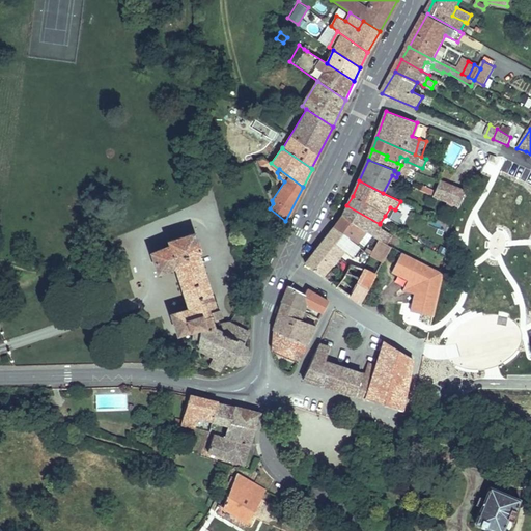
[(459,206),(465,190),(440,180),(440,182),(434,196),(457,205),(459,206)]
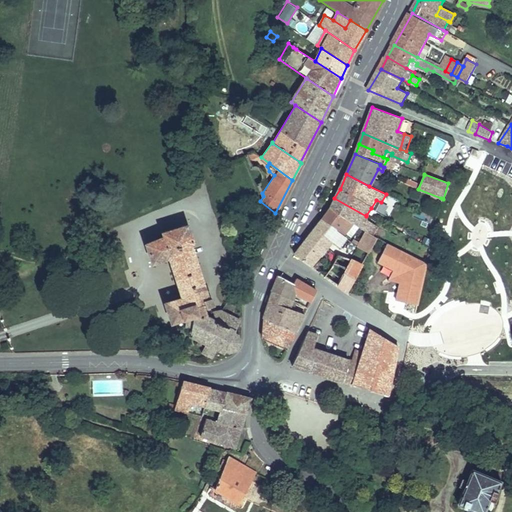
[(426,199),(421,211),(436,218),(441,198),(418,189),(395,179),(392,183),(426,199)]
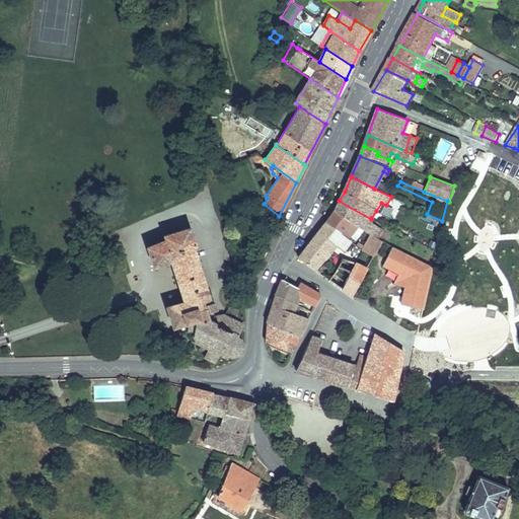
[(339,201),(335,210),(358,226),(366,231),(371,224),(370,223),(370,220),(371,219),(339,201)]
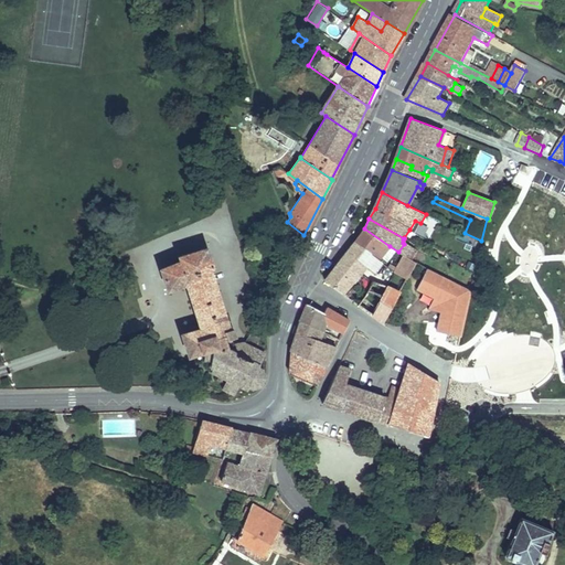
[(364,228),(354,242),(371,253),(370,254),(382,263),(384,260),(381,258),(390,246),(364,228)]
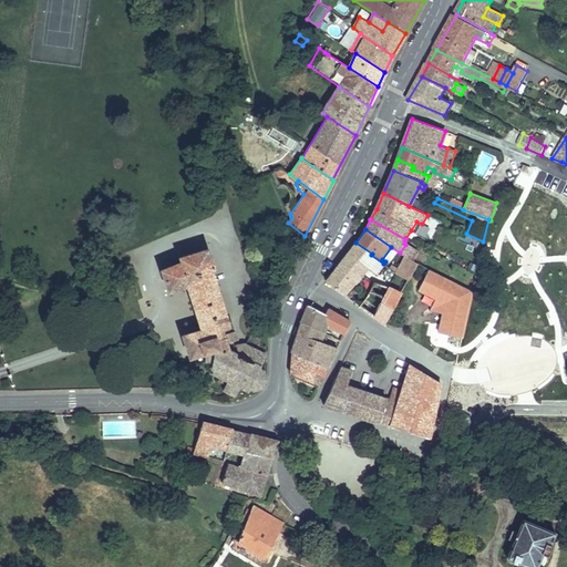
[(556,251),(566,250),(566,233),(557,233),(556,251)]
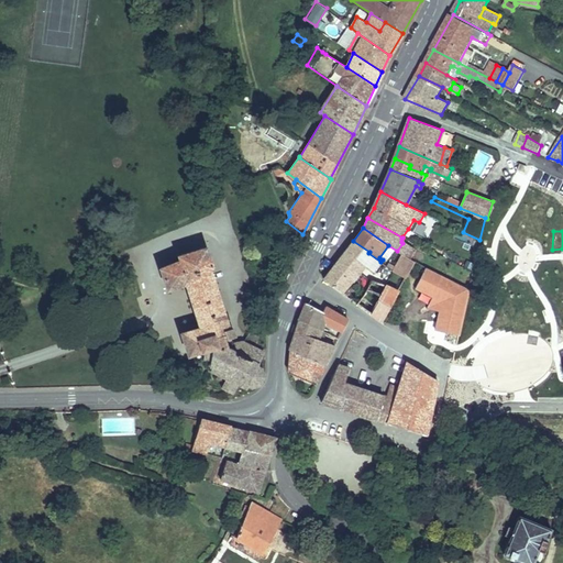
[(353,241),(333,267),(352,282),(353,280),(356,276),(359,277),(361,274),(362,272),(361,271),(366,264),(374,271),(381,262),(368,253),(370,252),(353,241)]
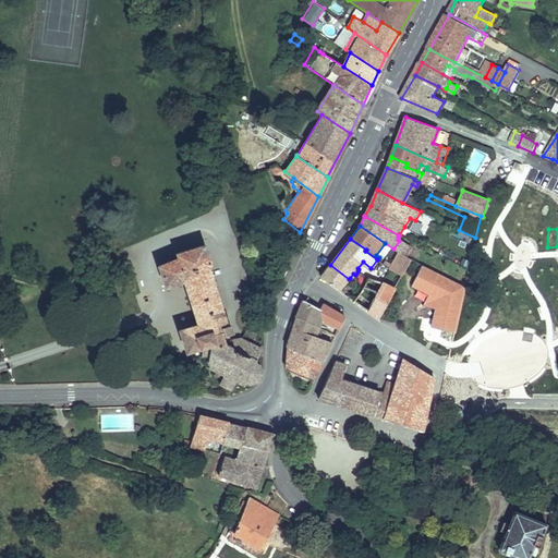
[(399,253),(405,257),(412,249),(399,241),(393,249),(399,253)]
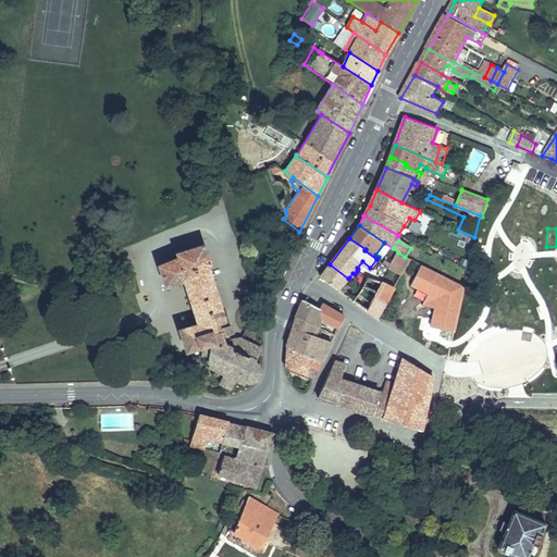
[(199,324),(181,331),(187,350),(202,345),(210,342),(211,345),(226,346),(226,345),(221,331),(224,330),(225,332),(230,331),(229,325),(226,326),(207,265),(211,264),(205,245),(176,252),(178,258),(160,265),(166,286),(185,280),(199,324)]
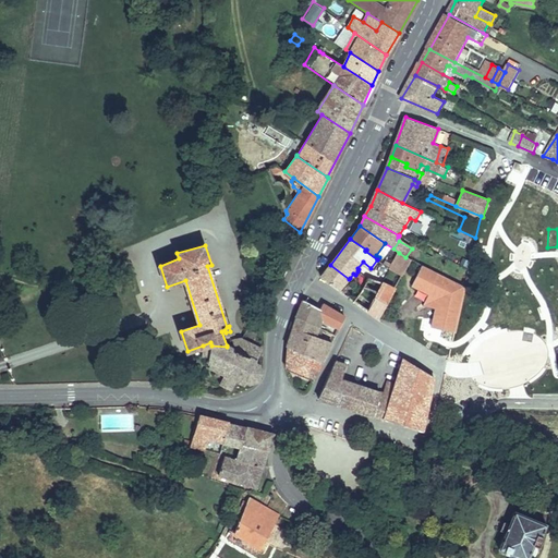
[(399,253),(390,268),(401,275),(410,259),(405,257),(399,253)]
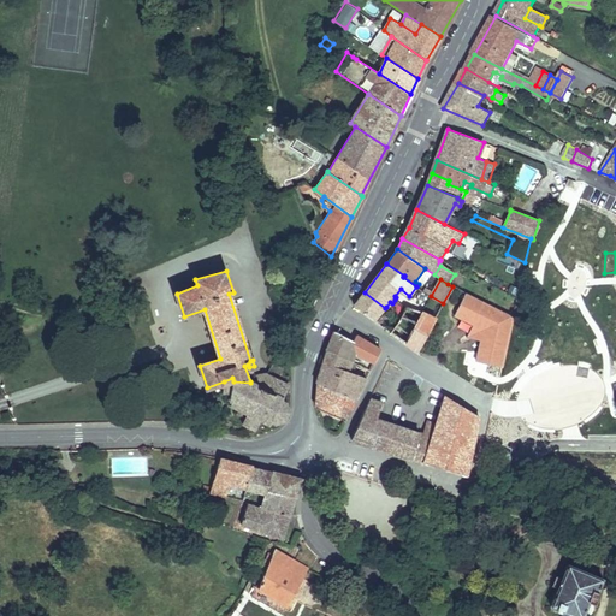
[(365,292),(355,306),(374,320),(385,308),(365,292)]
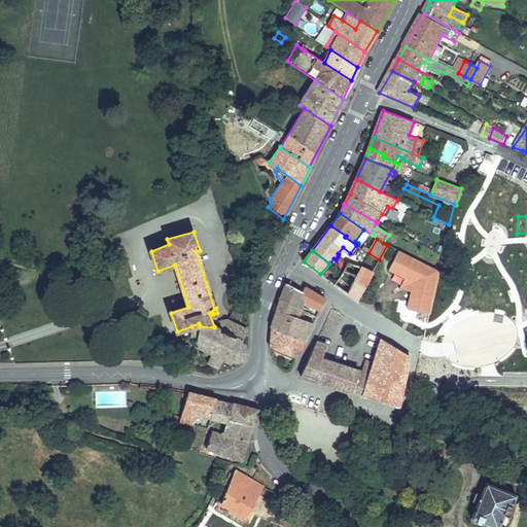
[(410,280),(408,284),(409,285),(413,286),(408,309),(429,314),(438,271),(399,251),(389,270),(410,280)]
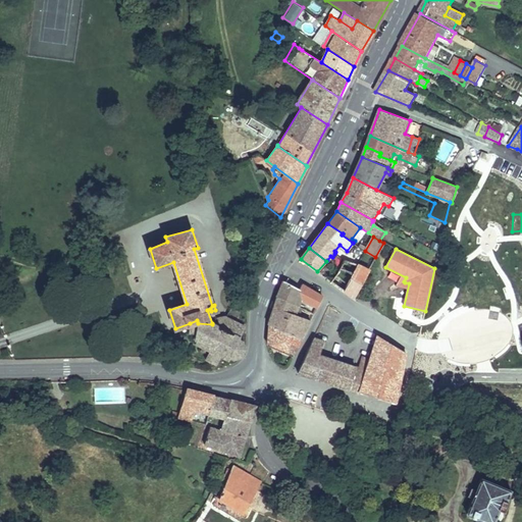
[(329,262),(332,265),(338,257),(334,254),(332,257),(330,256),(327,260),(329,262)]
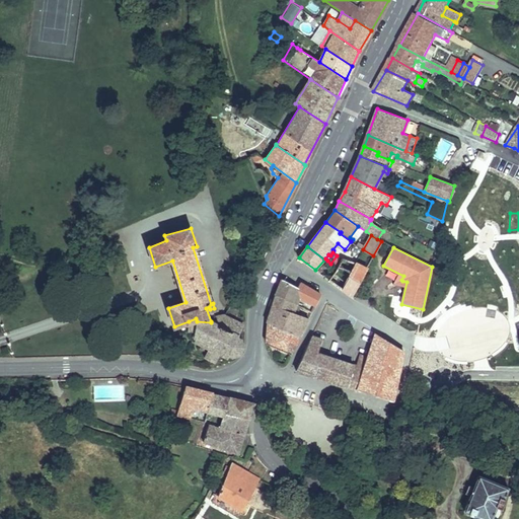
[(337,255),(330,264),(337,268),(343,258),(337,255)]
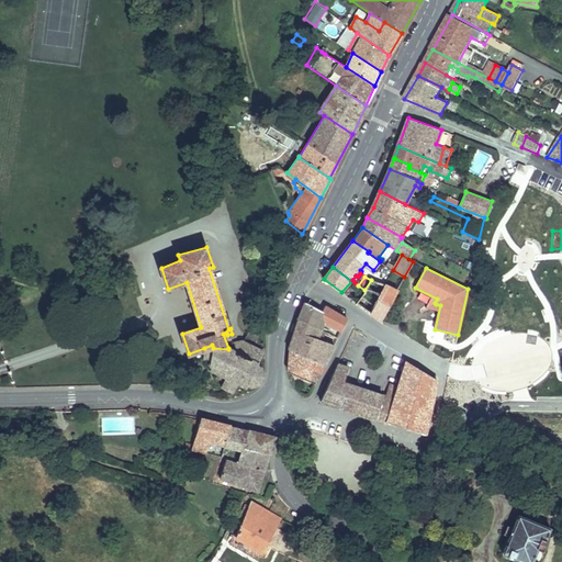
[(355,282),(345,294),(357,303),(370,314),(385,285),(371,279),(371,280),(364,290),(358,285),(355,282)]
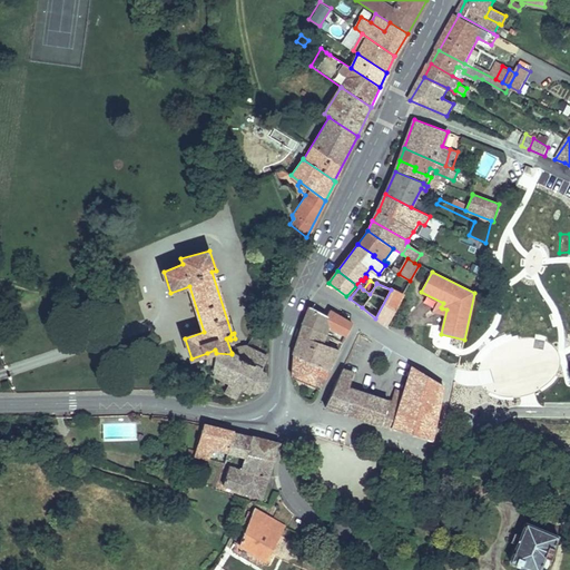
[(391,290),(375,318),(386,326),(403,295),(391,290)]
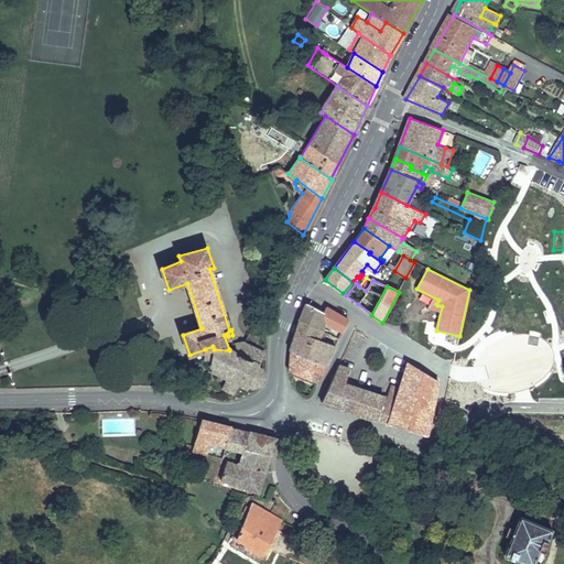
[(306,303),(299,321),(318,328),(321,323),(325,324),(331,325),(344,332),(349,321),(326,307),(324,313),(306,303)]
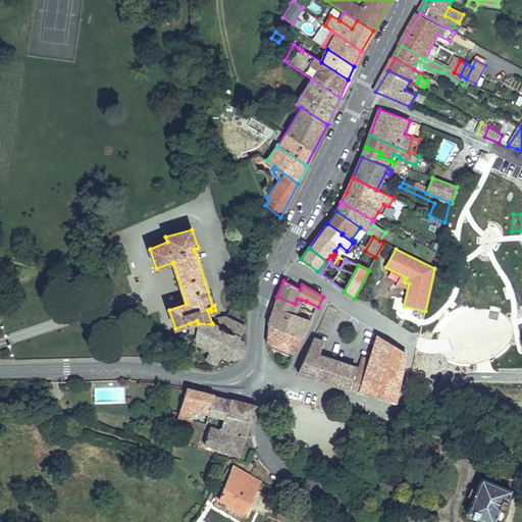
[(301,338),(310,320),(295,314),(298,306),(295,304),(276,297),(268,323),(269,324),(301,338)]
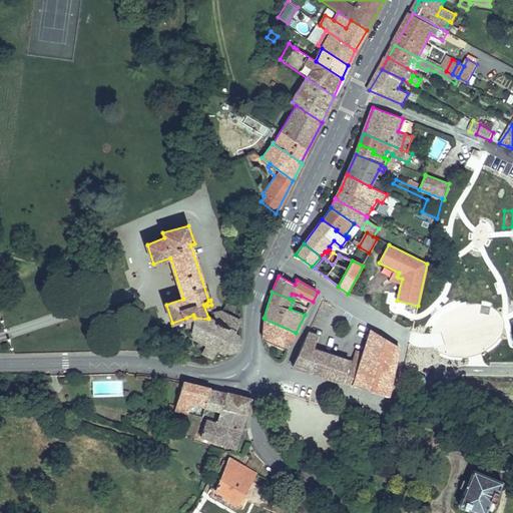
[(390,316),(393,310),(380,302),(376,308),(390,316)]
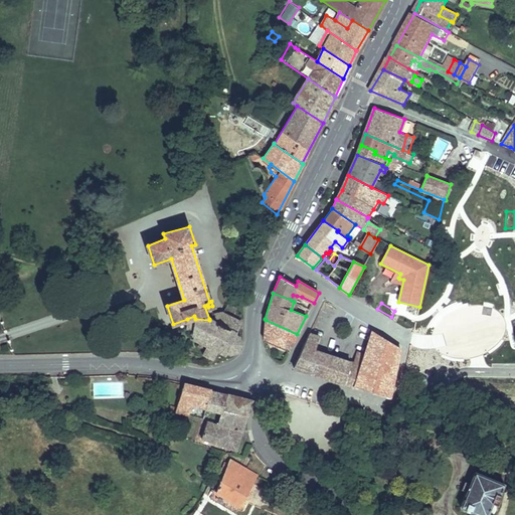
[(213,313),(216,321),(216,322),(225,327),(232,318),(223,313),(222,313),(213,313)]
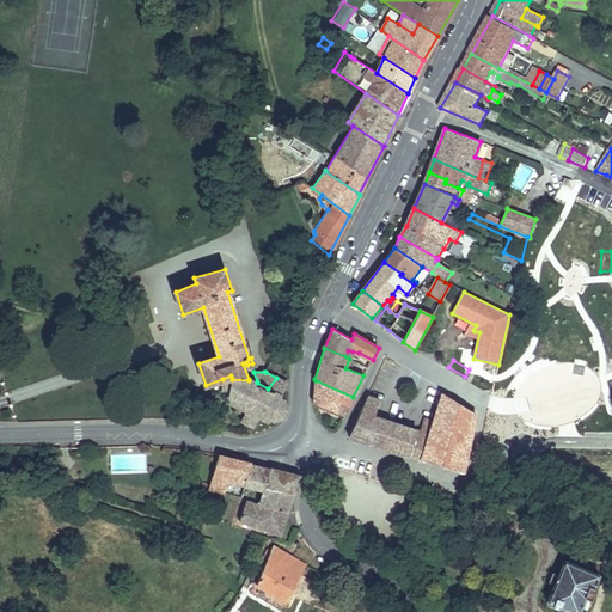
[(288,384),(276,378),(268,389),(257,383),(257,381),(250,378),(249,379),(249,380),(232,379),(231,383),(230,393),(228,397),(231,398),(230,402),(238,407),(236,410),(244,414),(242,421),(255,427),(259,417),(269,422),(270,418),(274,421),(282,417),(287,409),(283,401),(280,398),(288,384)]
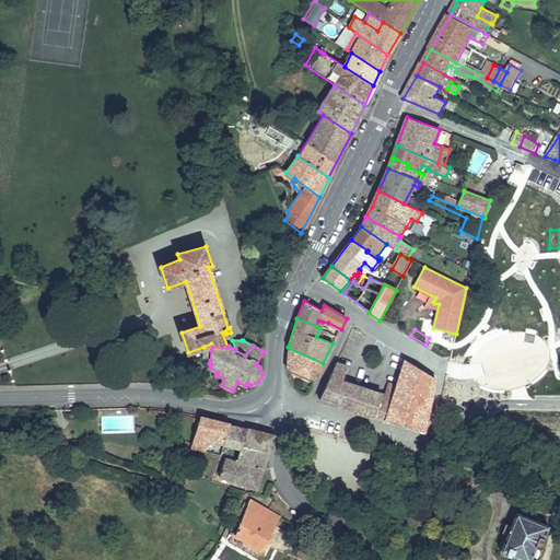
[(314,382),(323,363),(289,348),(288,370),(314,382)]
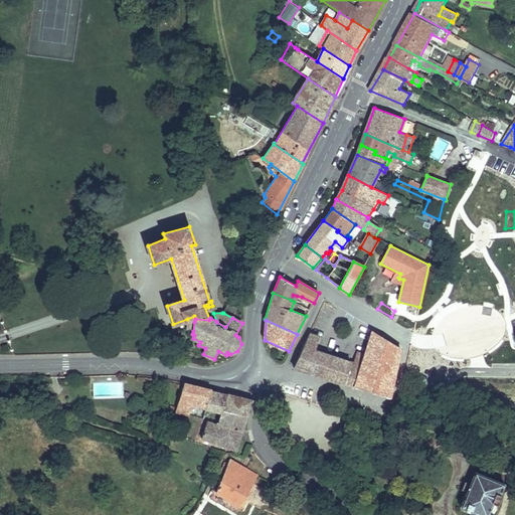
[(193,331),(194,322),(187,321),(186,329),(193,331)]
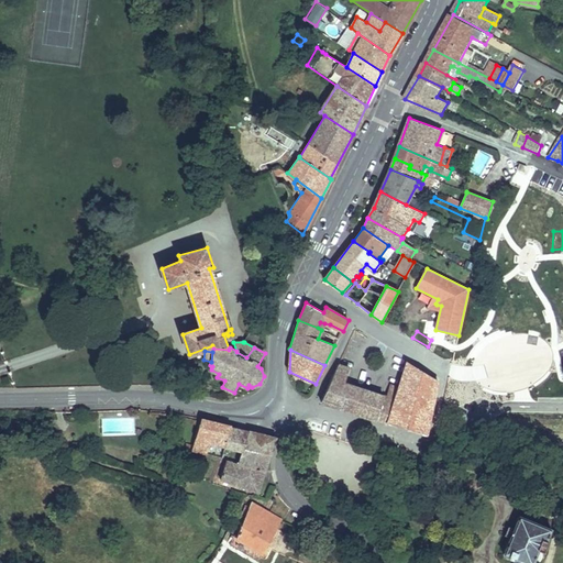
[(408,362),(399,389),(397,395),(388,424),(426,434),(427,434),(438,381),(408,362)]
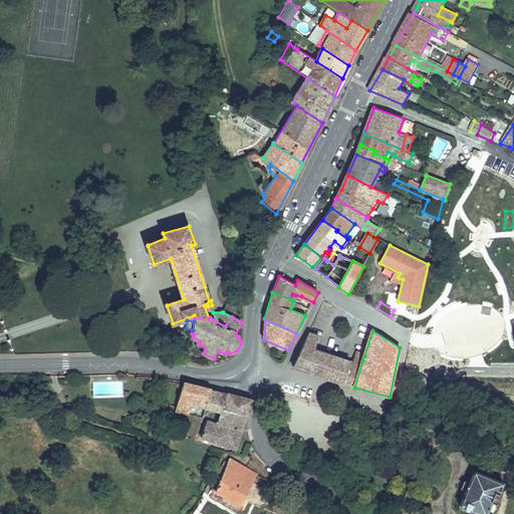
[(314,349),(318,336),(309,333),(293,366),(354,388),(362,360),(358,359),(359,356),(355,355),(353,362),(314,349)]
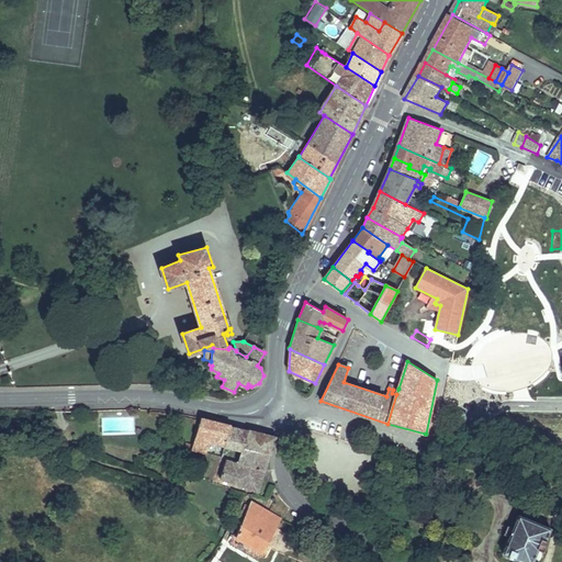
[(392,393),(396,394),(398,389),(390,384),(389,389),(393,390),(392,393)]
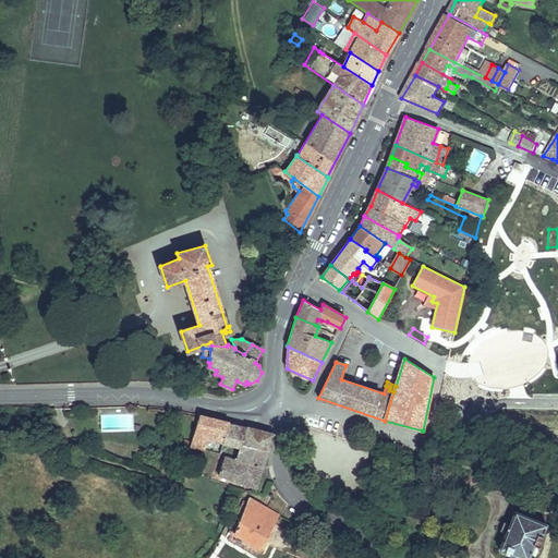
[(205,450),(208,436),(223,440),(229,422),(199,415),(192,441),(191,446),(205,450)]
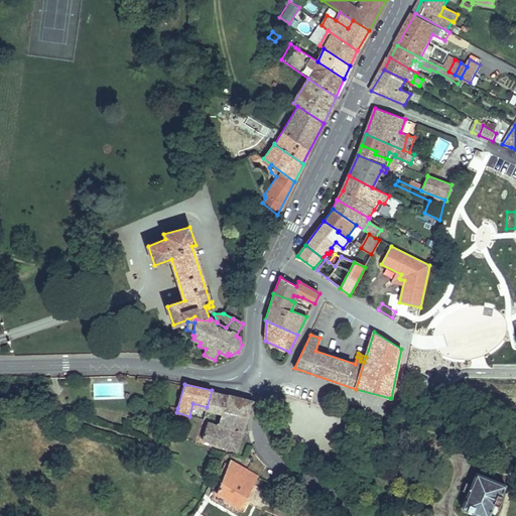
[(224,410),(229,394),(212,390),(207,407),(224,411),(224,410)]
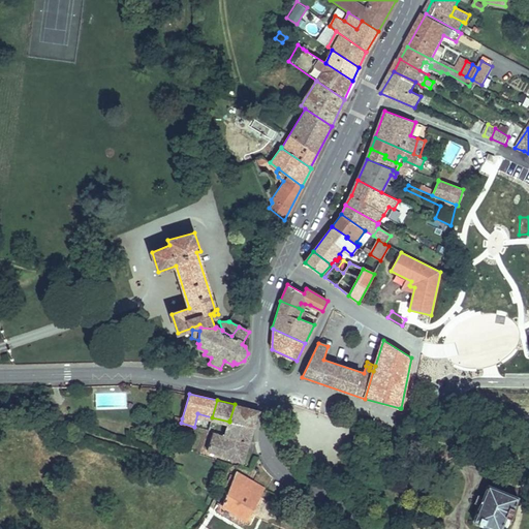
[(235,404),(229,421),(254,426),(259,411),(235,404)]
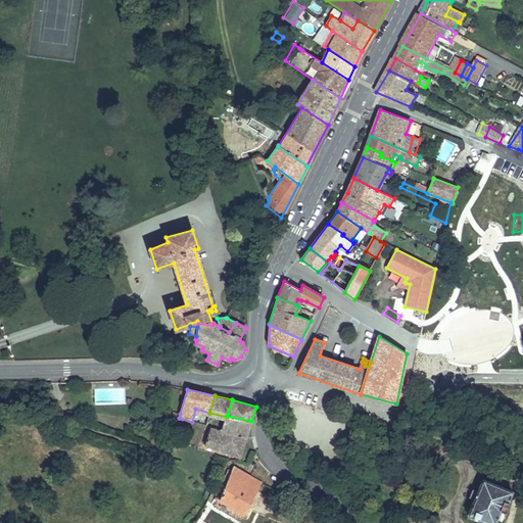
[(246,437),(251,421),(227,416),(227,417),(223,430),(246,437)]
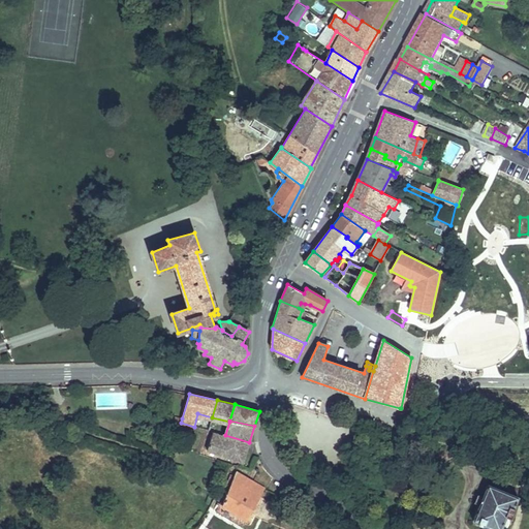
[(213,431),(207,449),(242,462),(249,442),(225,435),(213,431)]
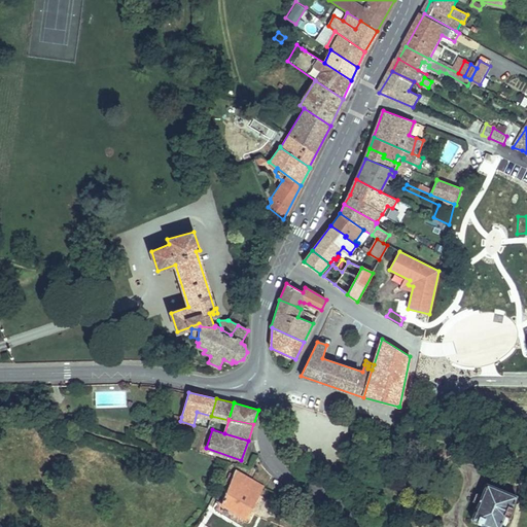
[(246,518),(265,486),(236,470),(234,475),(231,473),(227,482),(230,483),(225,493),(221,503),(246,518)]
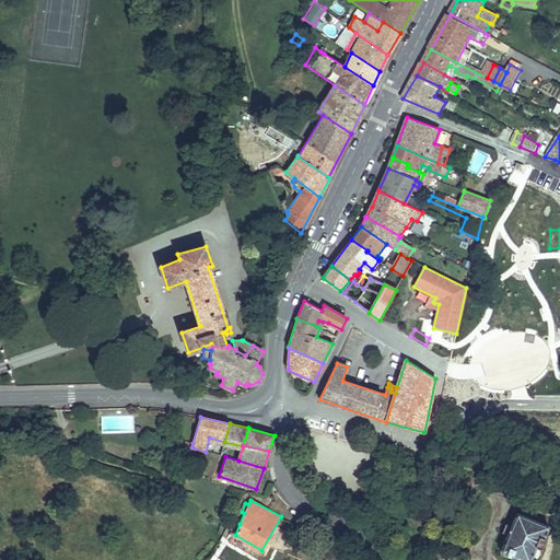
[(508,534),(500,550),(503,552),(502,555),(512,558),(513,556),(522,559),(529,559),(536,546),(540,548),(545,537),(544,537),(549,525),(517,512),(511,525),(506,523),(502,532),(508,534)]
